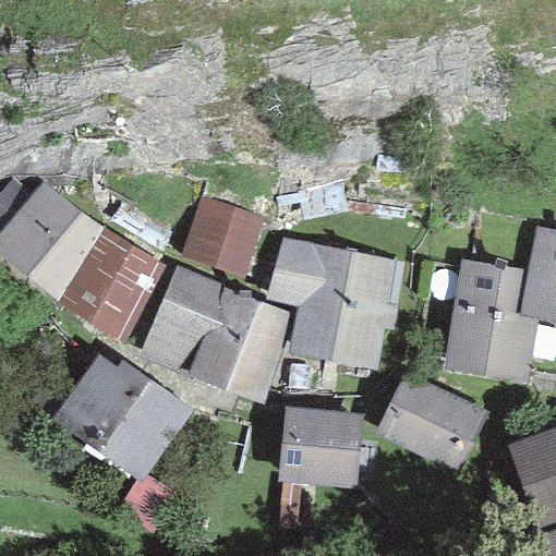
[(0,253),(58,300),(105,228),(44,181),(34,196),(14,177),(0,193),(0,253)]
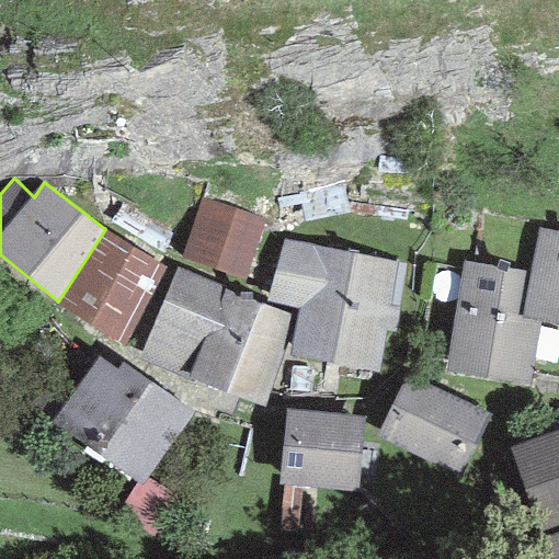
[(247,278),(267,218),(203,196),(182,257),(247,278)]
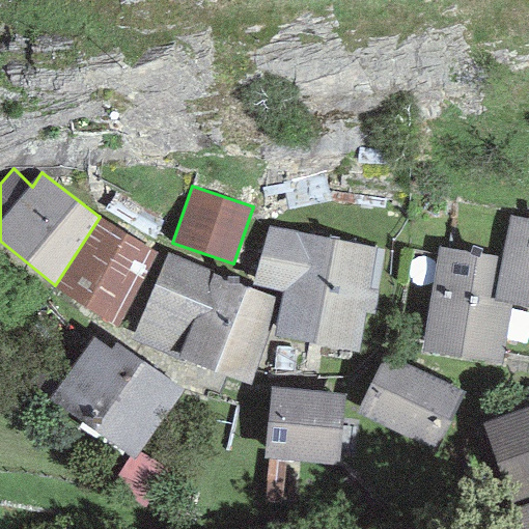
[(495,300),(513,303),(528,305),(528,218),(510,215),(503,255),(495,300)]
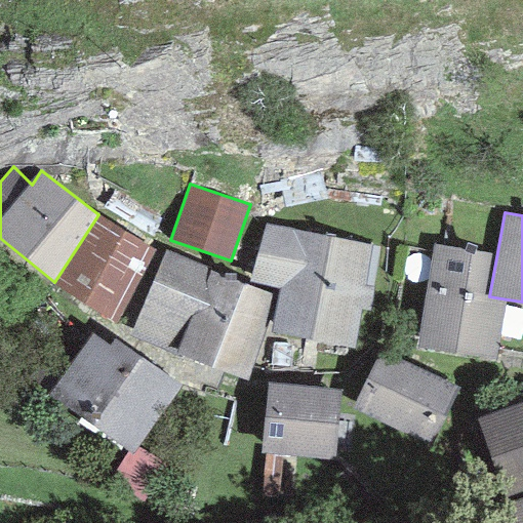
[(163,252),(98,214),(54,282),(116,323),(122,314),(133,320),(163,252)]
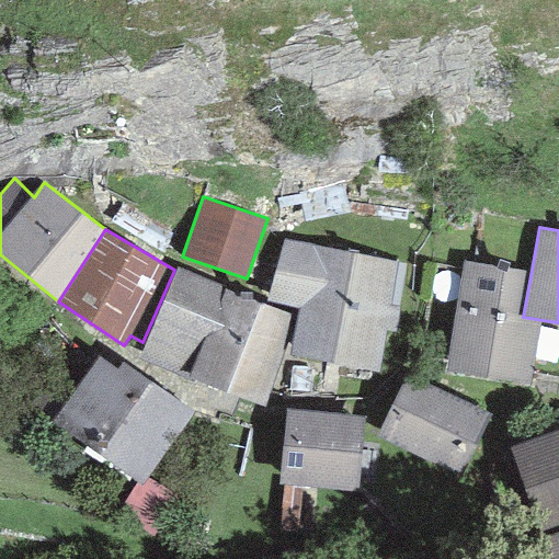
[(396,331),(408,262),(283,237),(267,300),(300,307),(292,353),(379,371),(388,330),(396,331)]
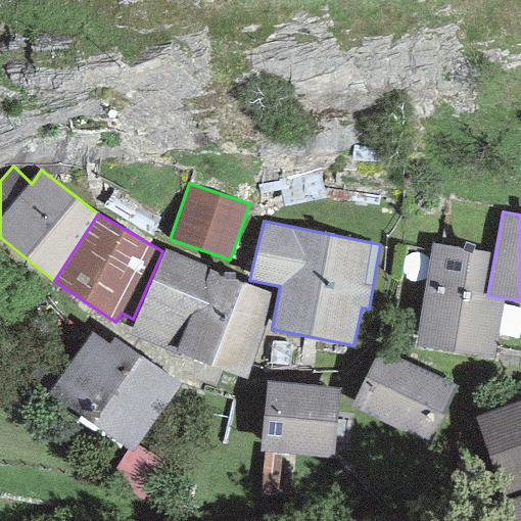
[(433,241),(416,345),(495,359),(506,298),(487,295),(495,251),(433,241)]
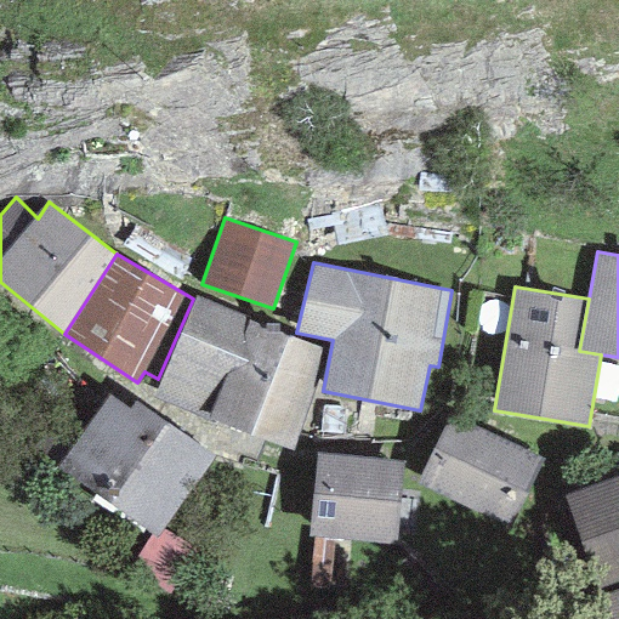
[(293,449),(324,347),(290,335),(198,294),(154,395),(208,420),(209,415),(293,449)]
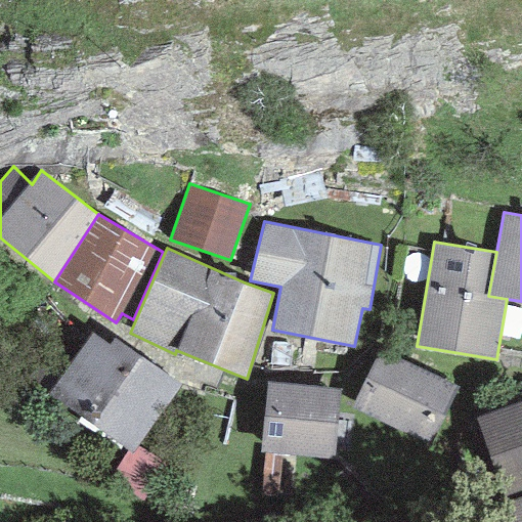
[(182,384),(115,338),(112,343),(94,331),(49,394),(128,449),(134,453),(138,446),(182,384)]
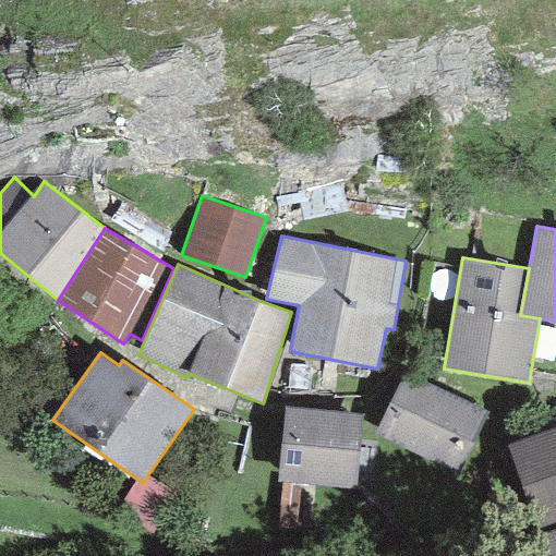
[(462,468),(491,408),(405,371),(377,431),(462,468)]
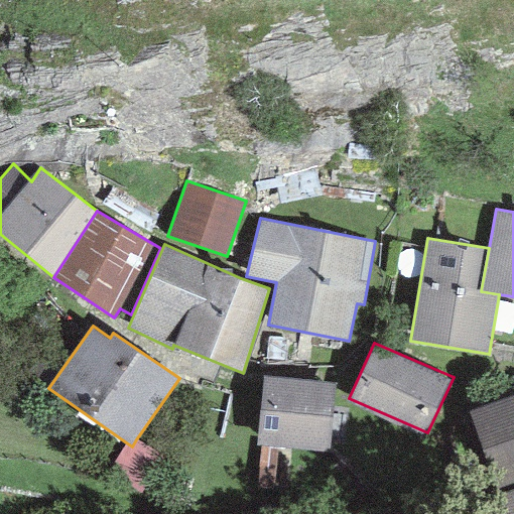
[(331,451),(336,381),(264,375),(258,445),(331,451)]
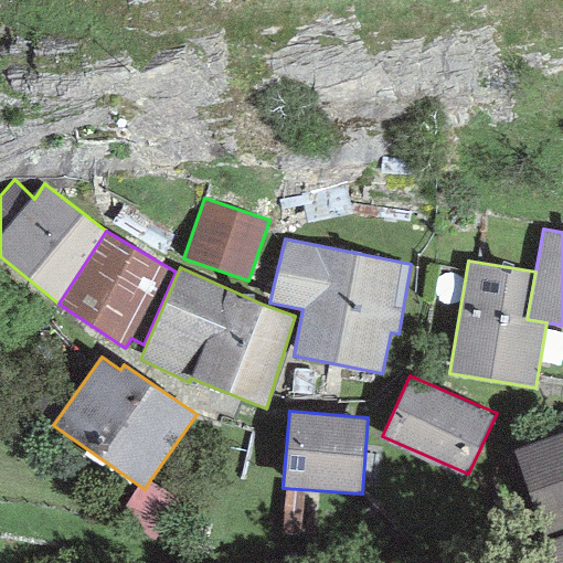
[(545,532),(562,524),(562,432),(514,449),(545,532)]
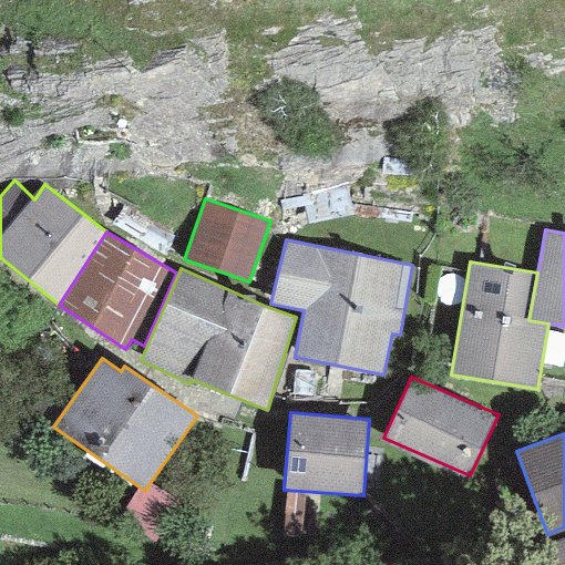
[(181,501),(150,483),(145,491),(139,486),(125,506),(157,544),(181,501)]
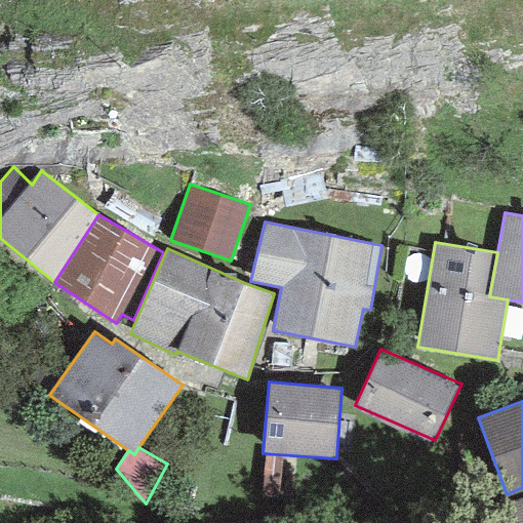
[(522,499),(500,506),(506,522),(522,522),(522,499)]
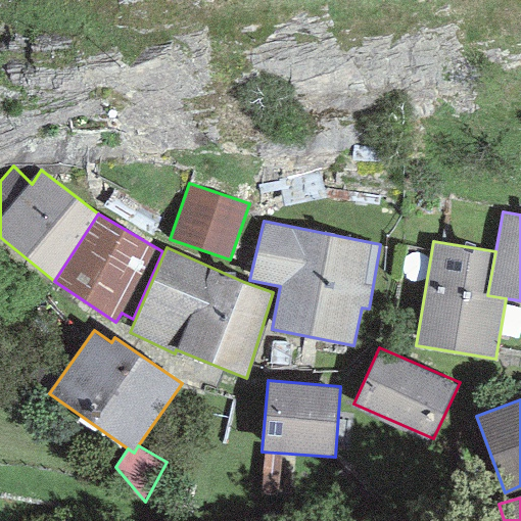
All buildings are outlined.
